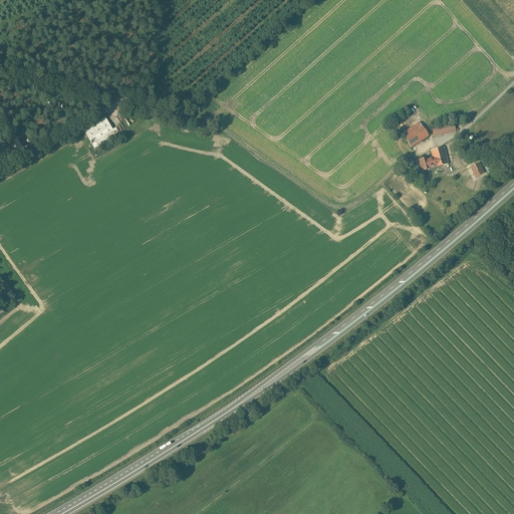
[(105,117),(83,131),(94,149),(119,134),(115,127),(112,130),(105,117)]
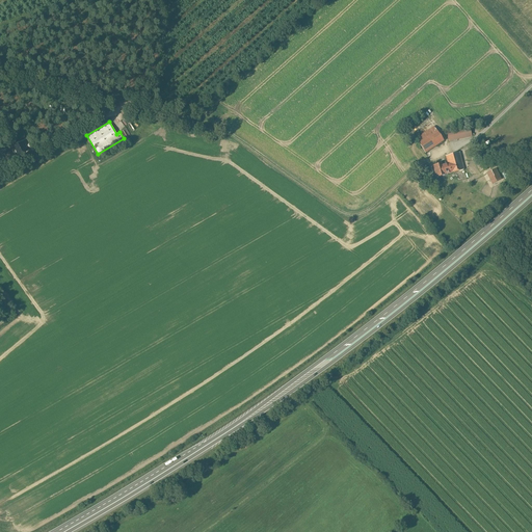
[(434,127),(416,139),(419,143),(437,131),(434,127)]
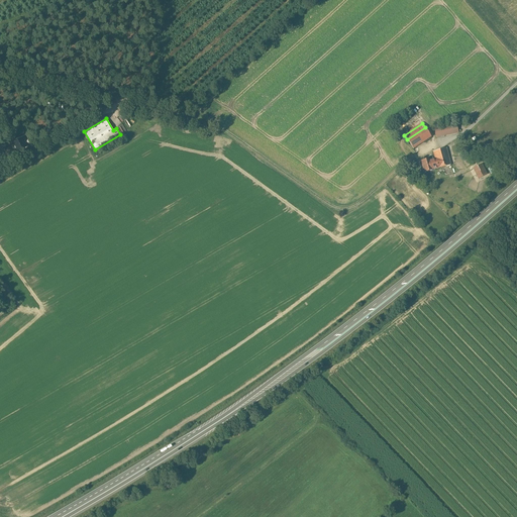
[(456,123),(434,128),(436,137),(458,132),(456,123)]
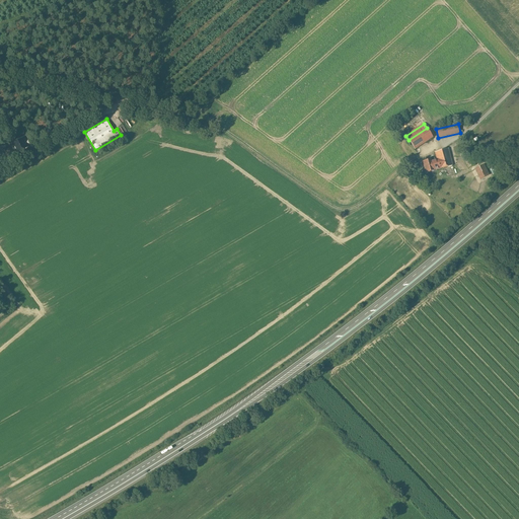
[(427,128),(409,140),(415,149),(433,137),(427,128)]
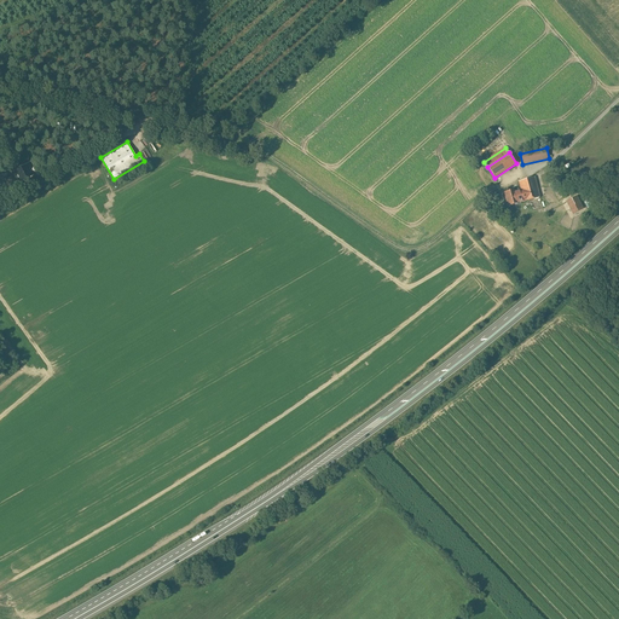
[(25,166),(17,171),(22,180),(30,175),(25,166)]
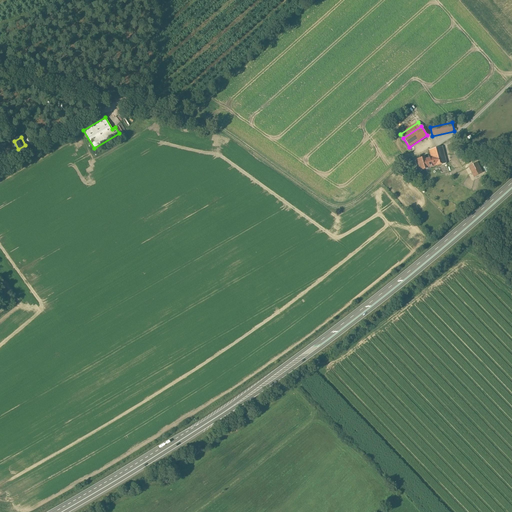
[(441,147),(429,150),(431,158),(433,166),(434,167),(446,163),(444,155),(441,147)]
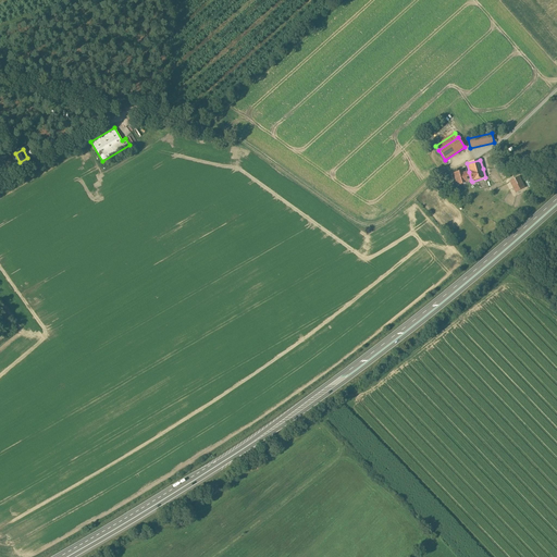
[(463,171),(454,173),(457,185),(467,183),(467,182),(463,173),(463,171)]
